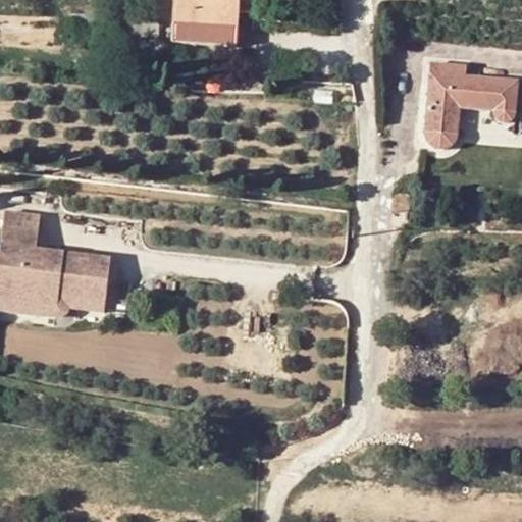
[(252,2),(252,0),(179,0),(177,23),(240,29),(244,1),(252,2)]
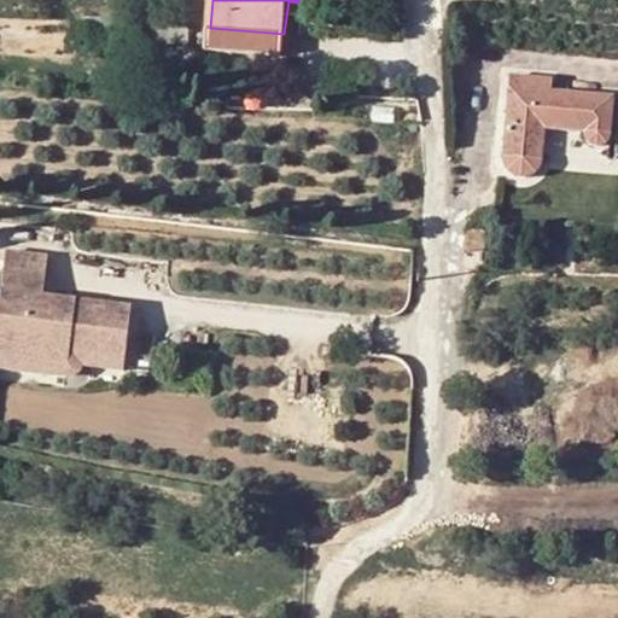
[(520,85),(519,95),(549,97),(549,86),(520,85)]
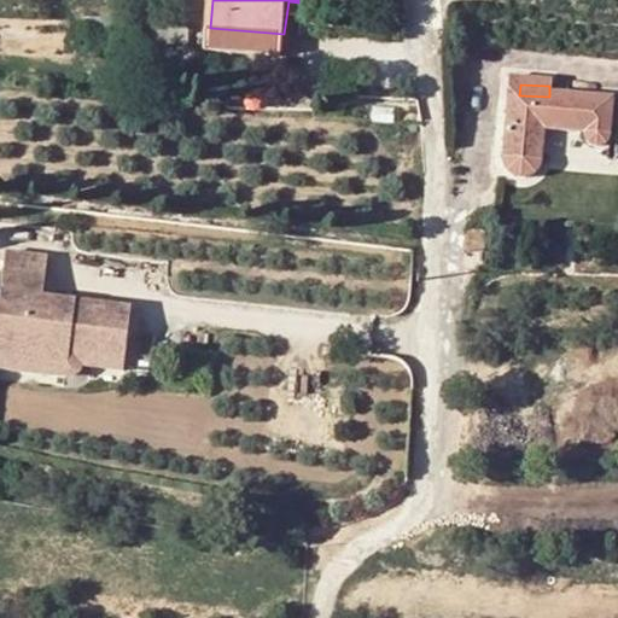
[(549,86),(549,97),(565,97),(565,87),(549,86)]
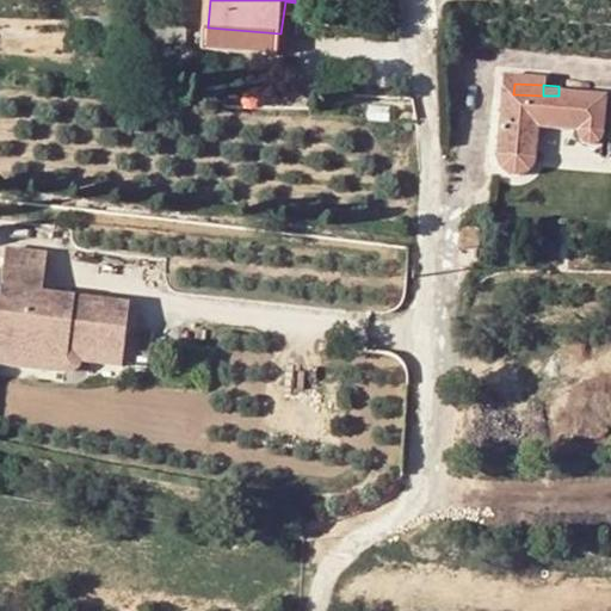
[(543,104),(543,96),(513,94),(510,178),(514,184),(520,187),(528,189),(535,187),(541,184),(545,179),(547,178),(547,167),(548,141),(590,142),(591,147),(594,152),(599,154),(604,154),(610,153),(610,150),(610,104),(559,104),(543,104)]
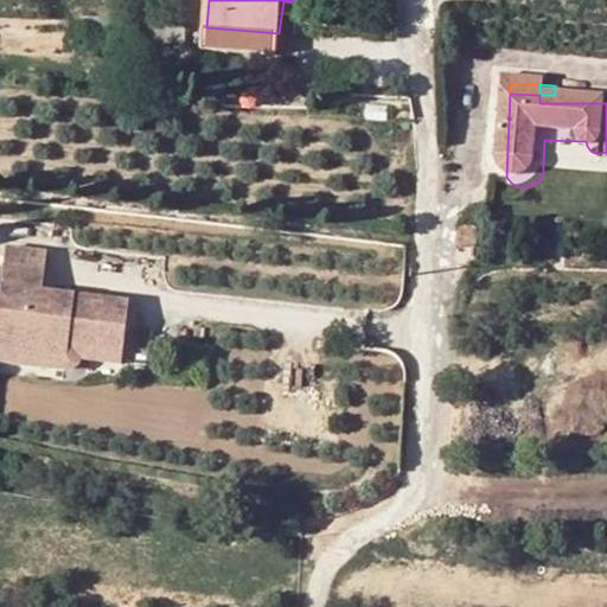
[(48,250),(5,246),(0,282),(0,360),(62,369),(83,360),(120,364),(128,298),(43,287),(48,250)]
